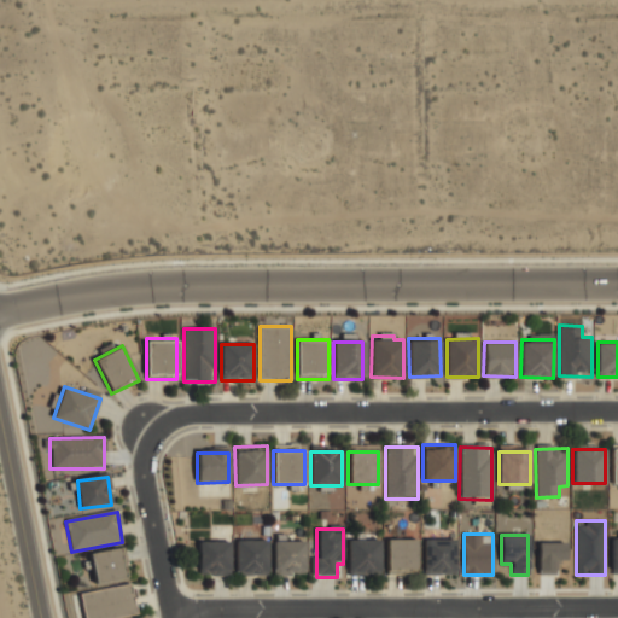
[(267,575),(268,540),(237,538),(235,573),(267,575)]
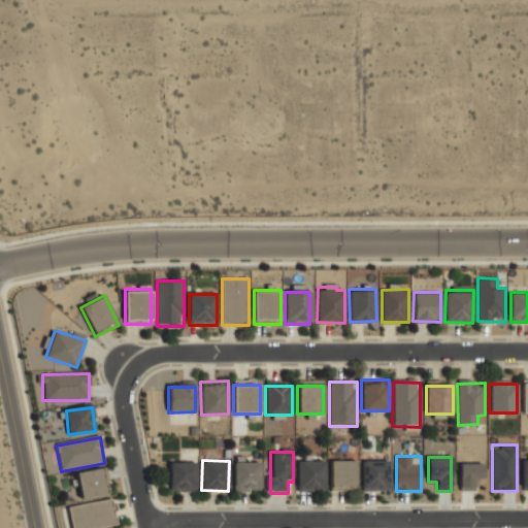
[(298,460),(298,491),(325,491),(325,460),(298,460)]
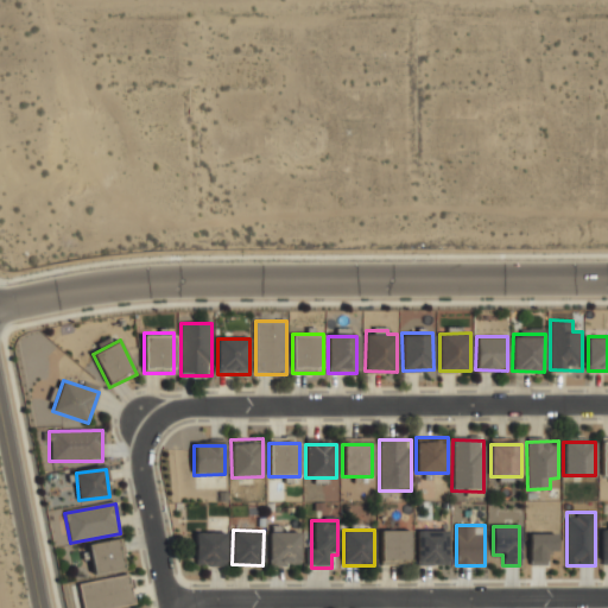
[(381,563),(410,563),(410,530),(381,530),(381,563)]
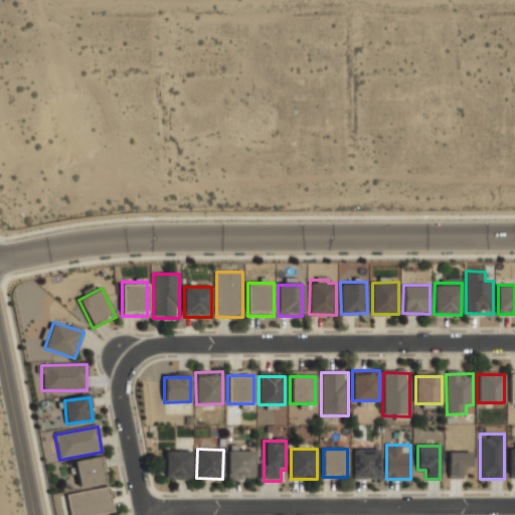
[(380,449),(353,449),(353,478),(380,478),(380,449)]
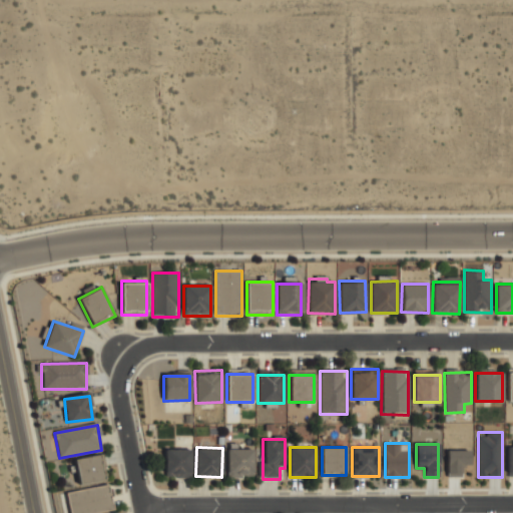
[(190,448),(164,449),(165,476),(190,476),(190,448)]
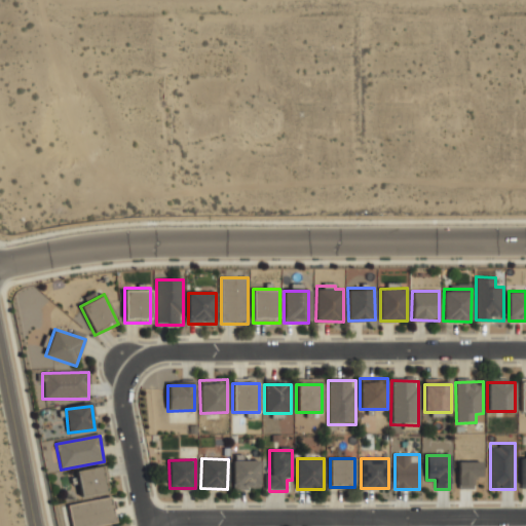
[(231,491),(260,490),(259,461),(230,462),(231,491)]
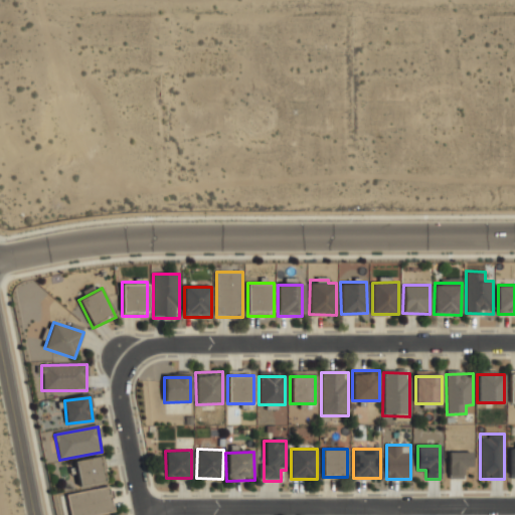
[(472,452),(448,452),(448,479),(463,479),(463,470),(472,470),(472,452)]
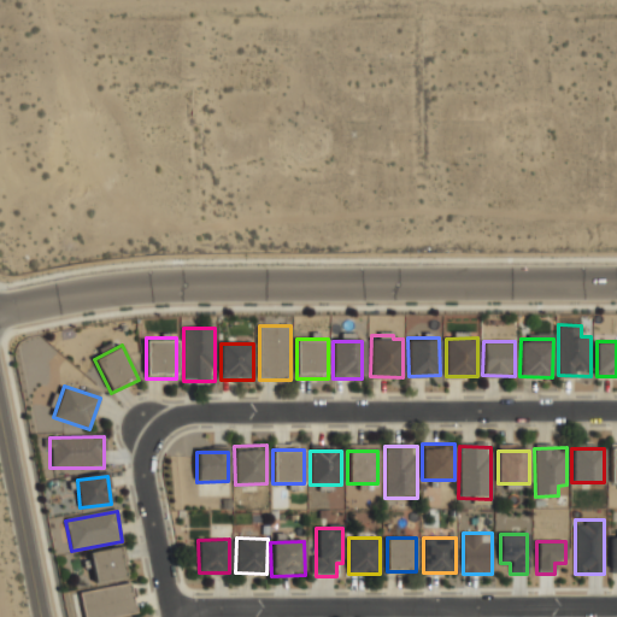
[(90,554),(94,583),(125,579),(122,550),(90,554)]
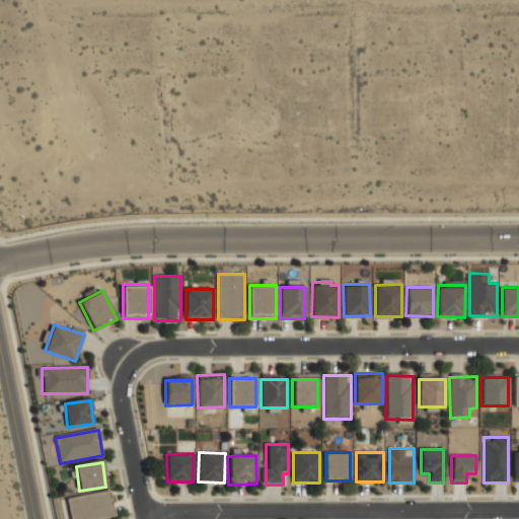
[(71,518),(100,518),(115,517),(110,493),(68,499),(71,518)]
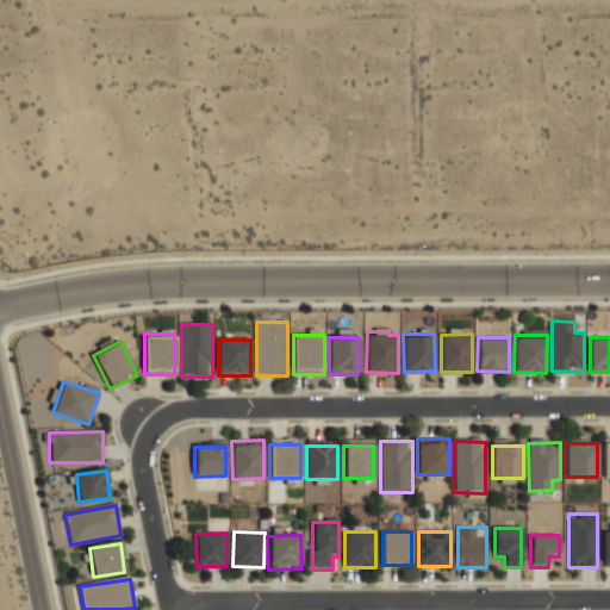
All buildings are outlined.
